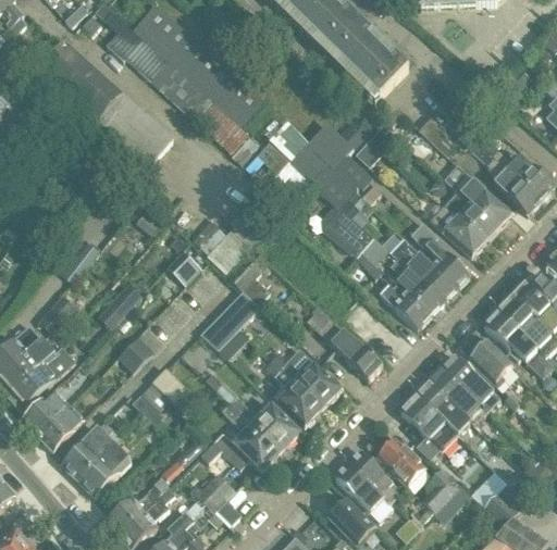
[(0,0),(0,12),(2,11),(10,20),(5,23),(13,32),(17,32),(26,24),(20,17),(22,15),(23,14),(12,2),(15,0),(0,0)]
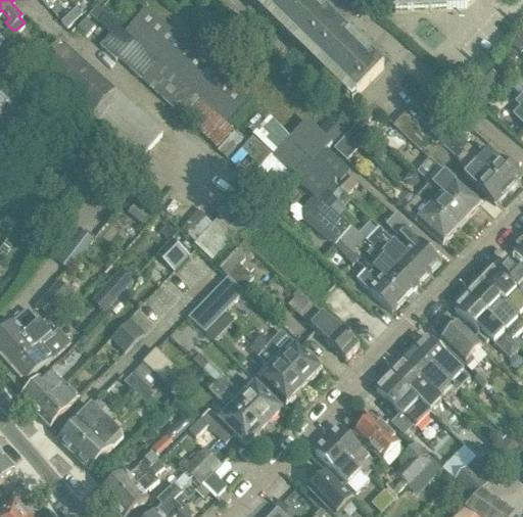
[(99,0),(90,9),(99,18),(110,30),(116,22),(117,21),(106,11),(108,9),(99,0)]
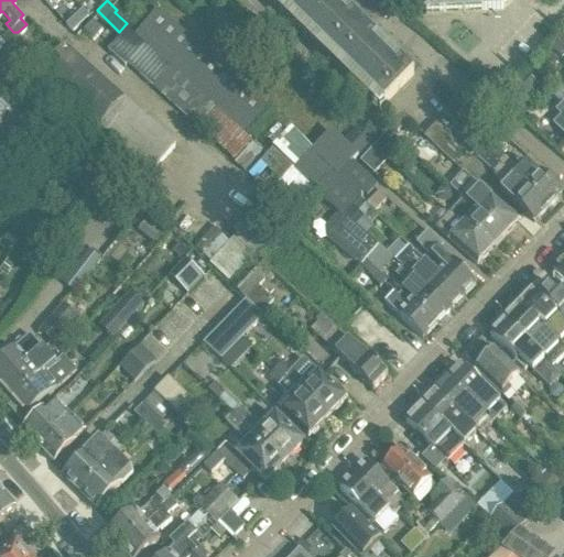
[(282,0),(384,99),(414,68),(343,0),(282,0)]
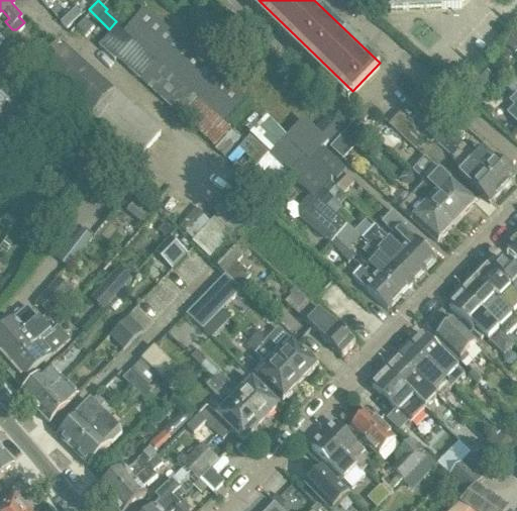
[(397,0),(390,8),(459,5),(463,0),(397,0)]
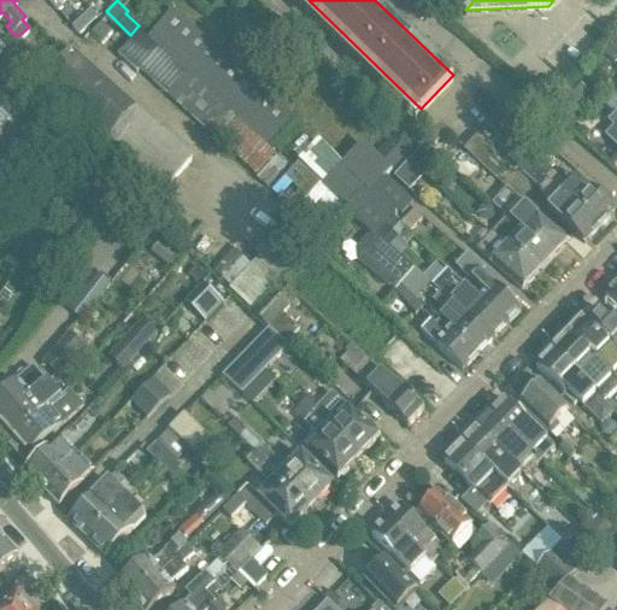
[(80,29),(98,11),(89,4),(71,22),(80,29)]
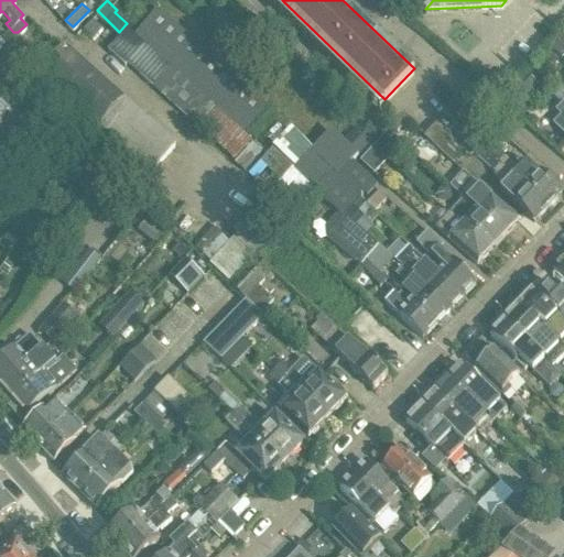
[(82,25),(93,35),(101,25),(91,15),(82,25)]
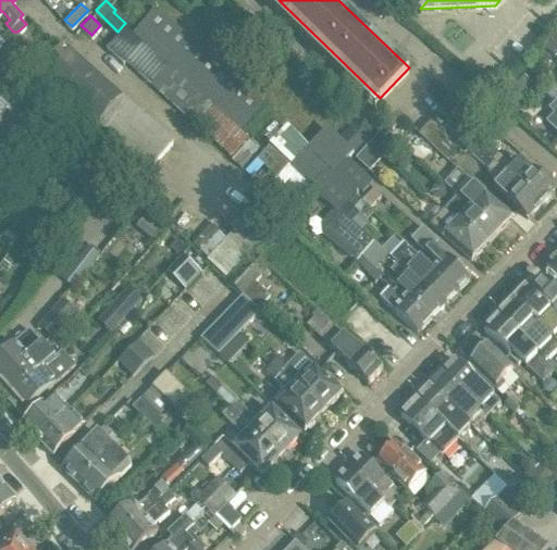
[(211,100),(130,28),(124,24),(118,32),(107,45),(123,59),(125,57),(195,119),(211,100)]
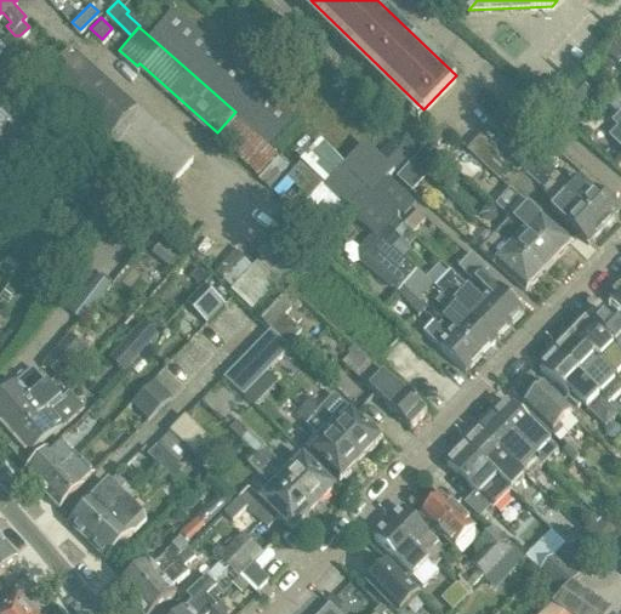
[(297,52),(308,43),(297,29),(285,40),(297,52)]
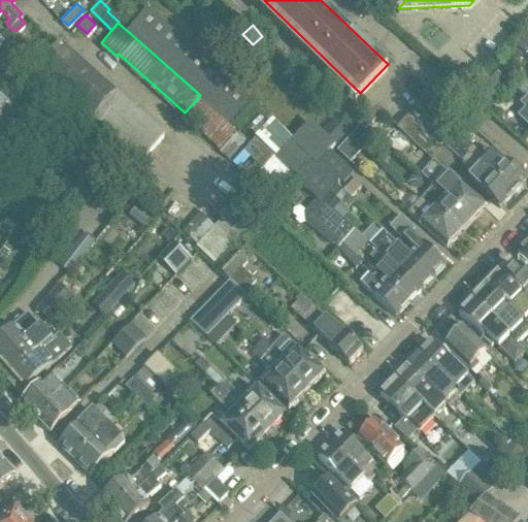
[(527,27),(517,41),(526,50),(527,46),(527,27)]
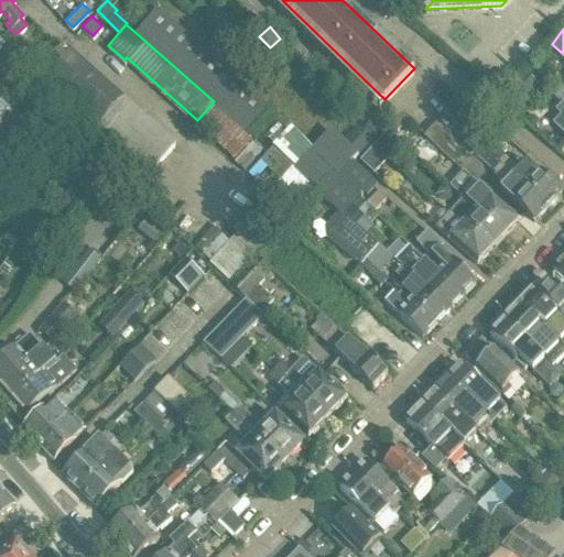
[(152,167),(175,141),(64,43),(41,68),(42,69),(65,89),(152,167)]
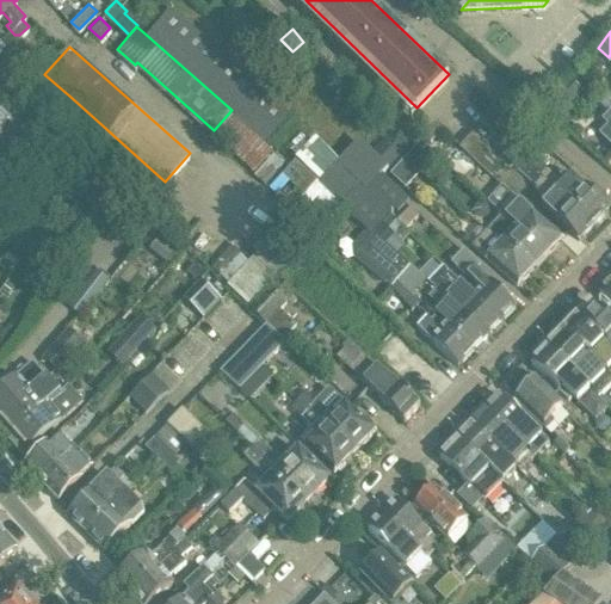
[(584,61),(593,69),(603,59),(593,49),(584,61)]
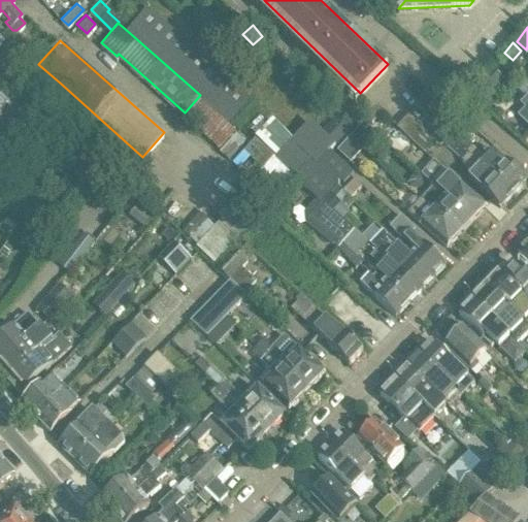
[(494,89),(506,76),(493,64),(482,77),(494,89)]
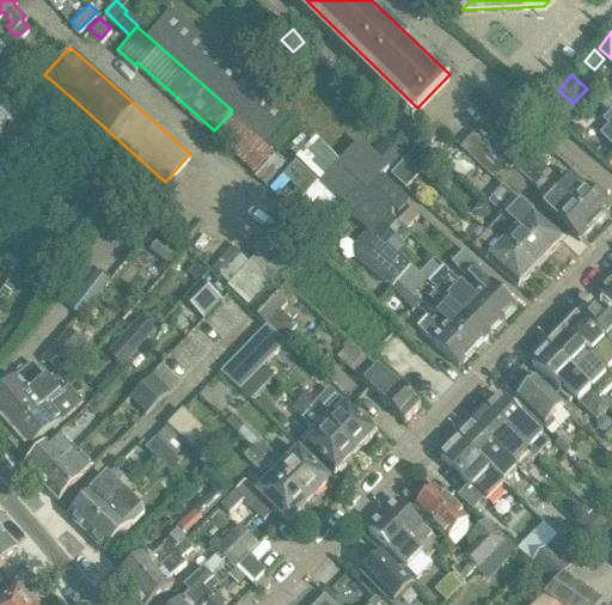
[(66,103),(71,97),(46,75),(41,80),(49,87),(31,109),(35,112),(48,124),(66,103)]
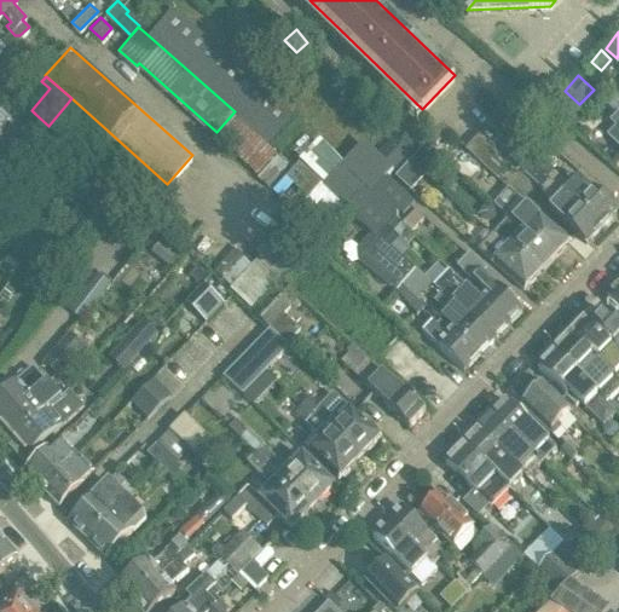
[(0,157),(35,114),(32,110),(0,80),(0,157)]
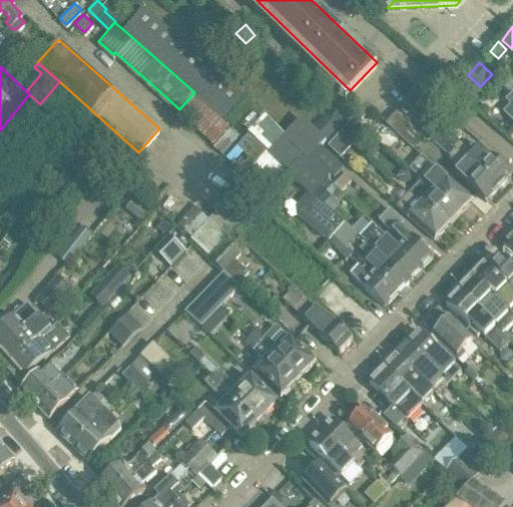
[(512,91),(512,89),(512,75),(511,74),(508,76),(505,72),(498,78),(511,90),(512,91)]
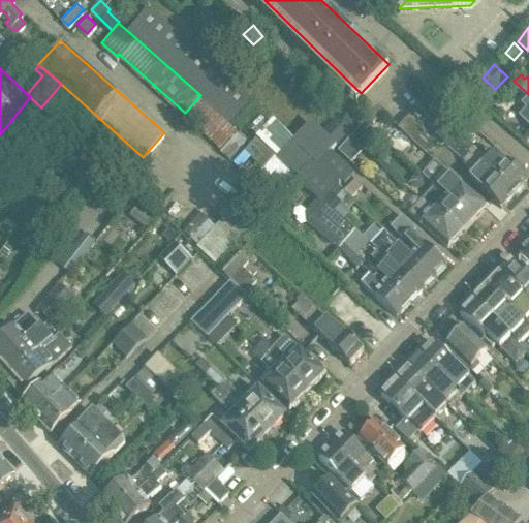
[(528,92),(528,94),(527,93),(521,100),(526,104),(519,112),(528,120),(528,92)]
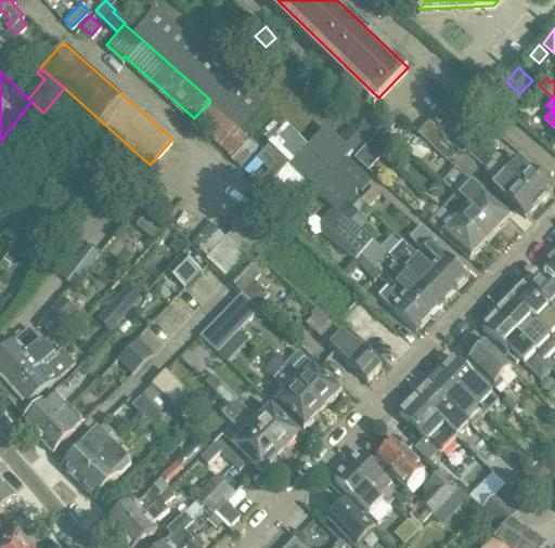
[(0,180),(1,180),(48,117),(43,113),(31,102),(0,141),(0,180)]
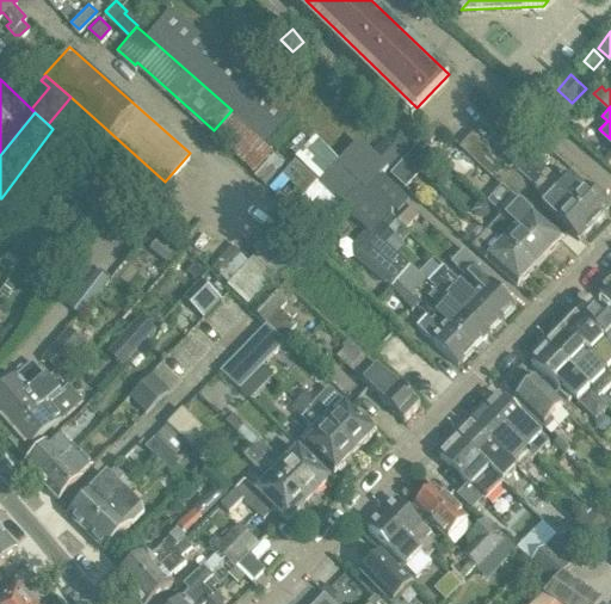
[(449,131),(433,117),(429,123),(427,128),(427,130),(427,133),(427,136),(431,139),(434,134),(440,140),(449,131)]
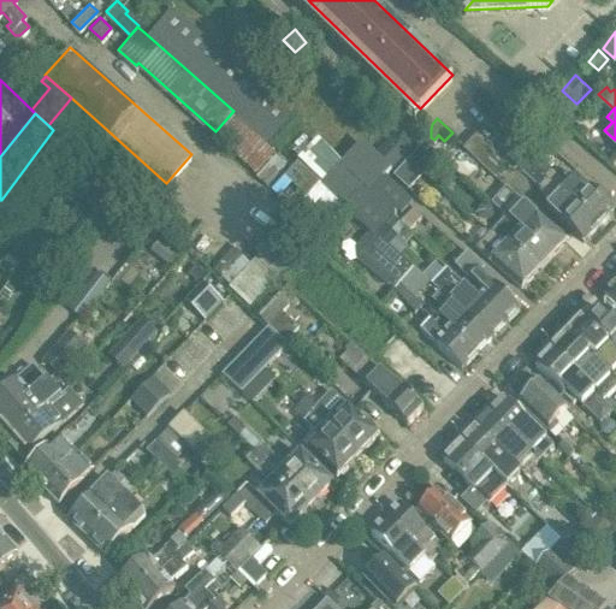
[(401,210),(413,196),(384,171),(391,164),(391,165),(412,143),(395,128),(375,149),(363,137),(343,159),(319,179),(344,204),(357,217),(369,226),(373,230),(384,219),(397,206),(401,210)]
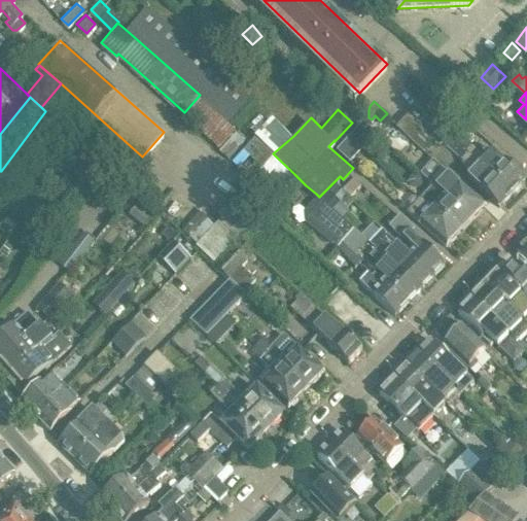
[(396,123),(424,149),(433,140),(416,124),(418,120),(408,110),(396,123)]
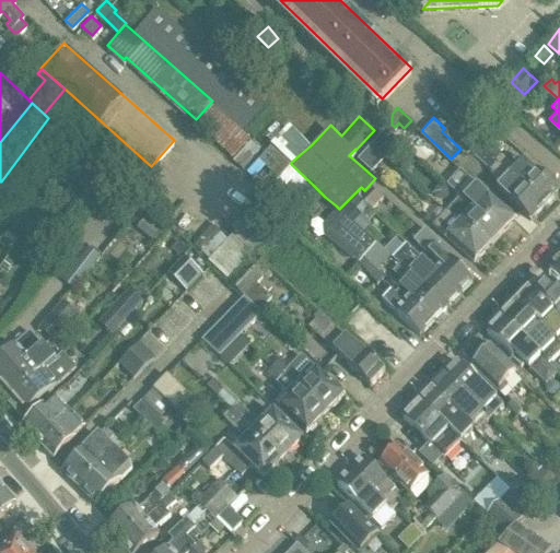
[(290,163),(312,144),(289,124),(270,142),(271,142),(269,144),(290,163)]
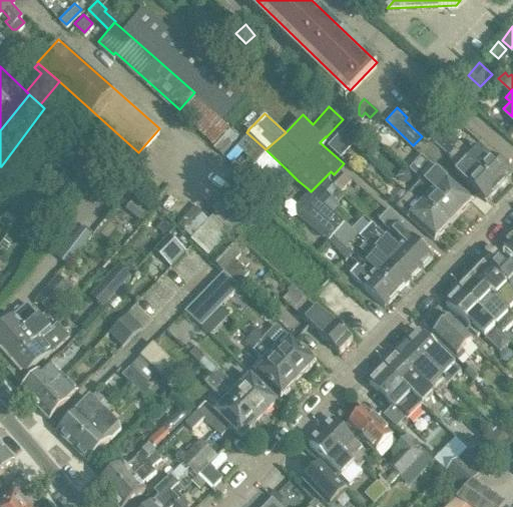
[(339,129),(353,141),(354,139),(356,141),(366,131),(351,117),(339,129)]
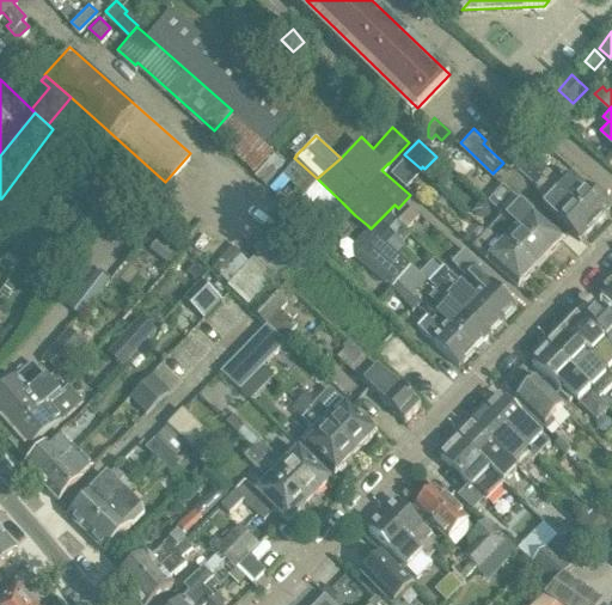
[(521,153),(514,160),(526,171),(534,163),(542,170),(546,165),(527,147),(521,153)]
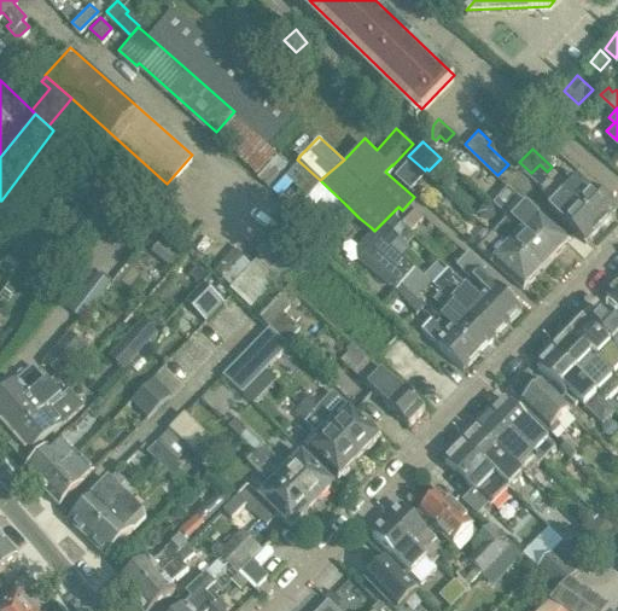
[(286,161),(277,152),(257,173),(268,181),(286,161)]
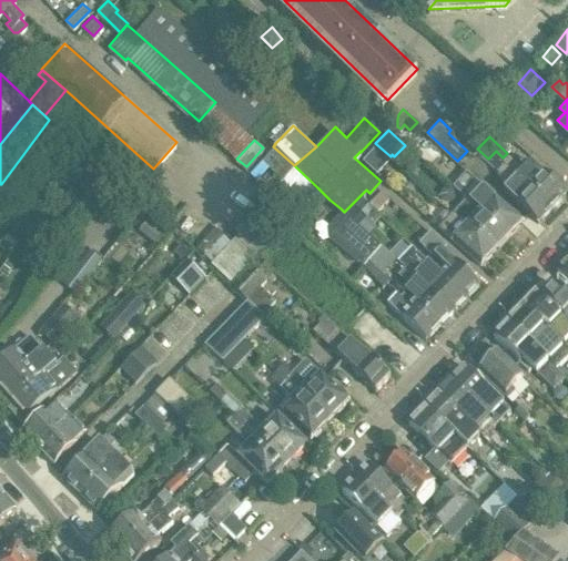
[(376,171),(391,156),(375,143),(363,157),(376,171)]
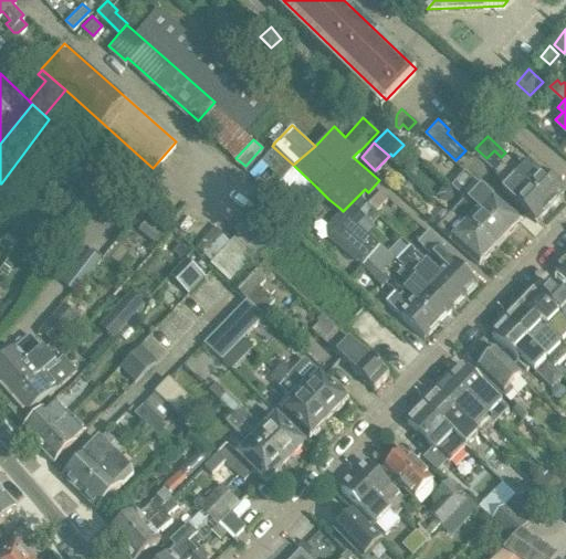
[(536,218),(551,203),(516,171),(501,157),(494,150),(486,158),(495,167),(492,170),(506,182),(503,186),(536,218)]
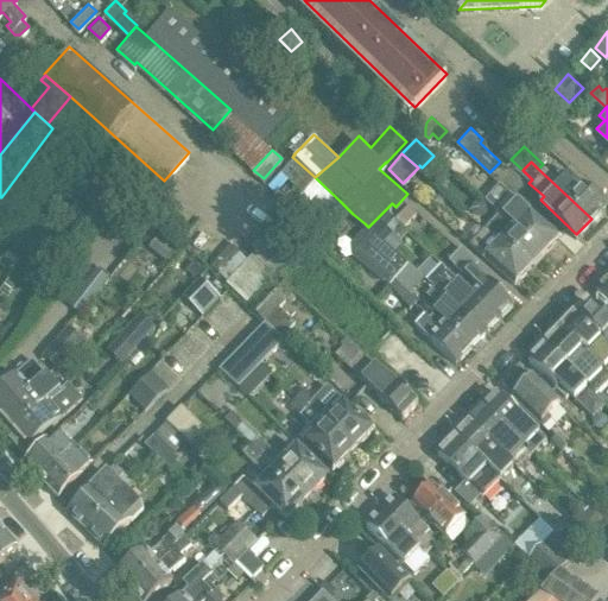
[(555,184),(591,219),(605,203),(606,203),(589,188),(569,169),(559,179),(555,184)]
